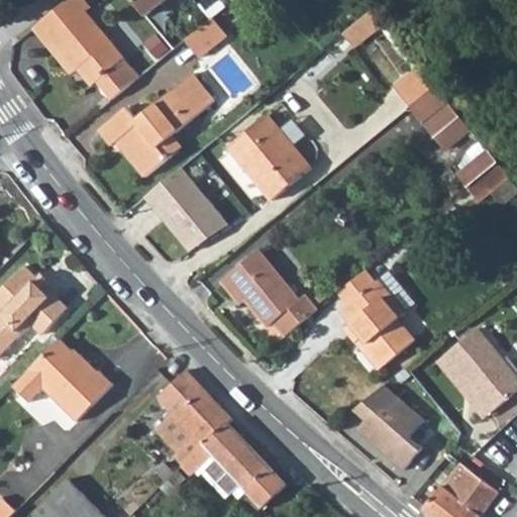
[(90,6),(85,0),(66,0),(33,27),(45,42),(49,38),(76,70),(78,68),(92,85),(126,58),(86,9),(90,6)]
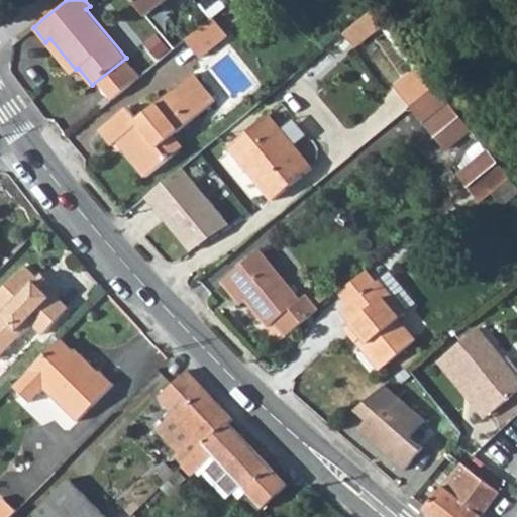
[(168,0),(136,0),(149,17),(168,0)]
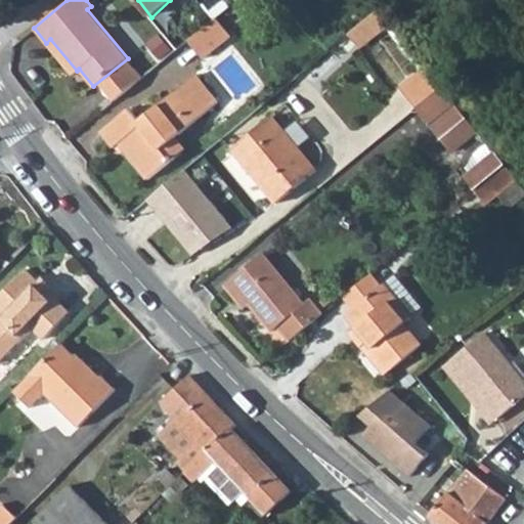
[(393,23),(380,7),(379,8),(348,33),(358,46),(393,23)]
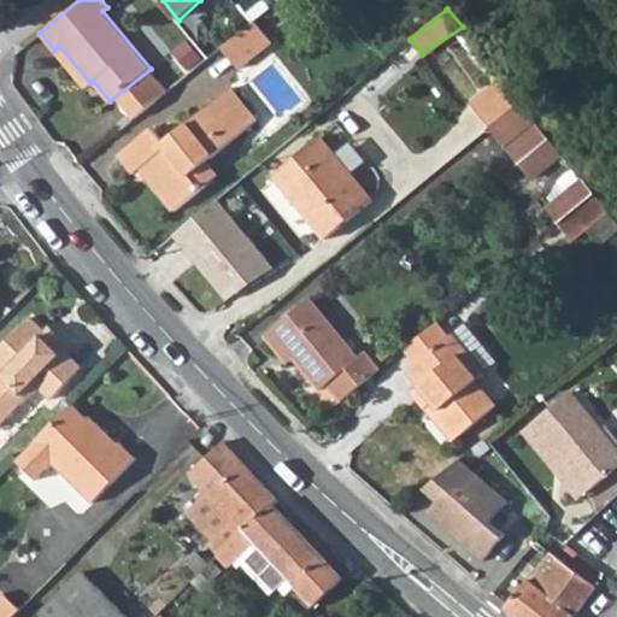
[(269,42),(252,22),(219,47),(236,69),(269,42)]
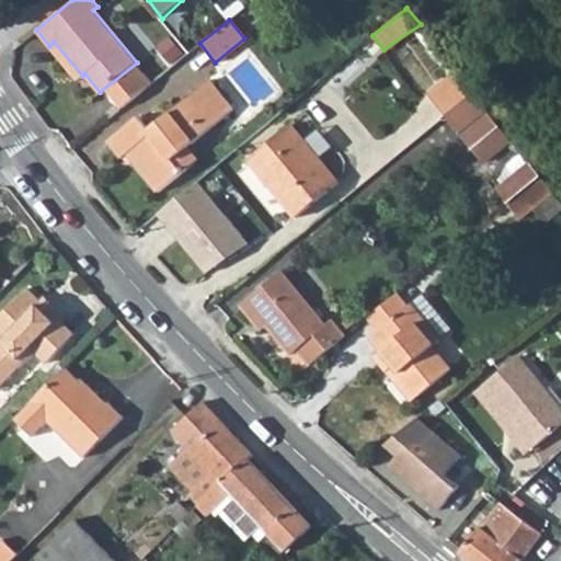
[(232,110),(207,79),(146,129),(136,116),(107,139),(121,156),(126,152),(158,190),(180,171),(170,159),(232,110)]
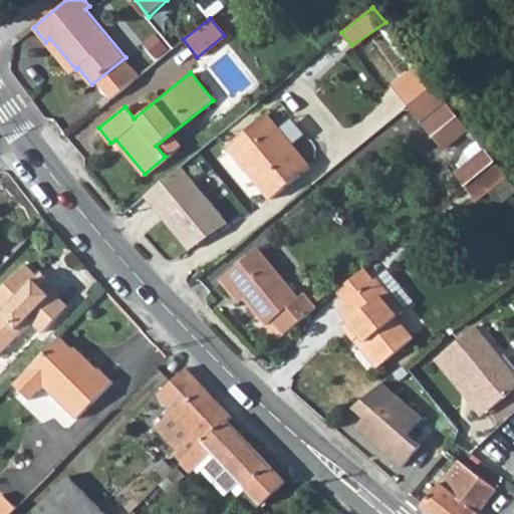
[(426,72),(409,86),(417,97),(432,85),(434,82),(426,72)]
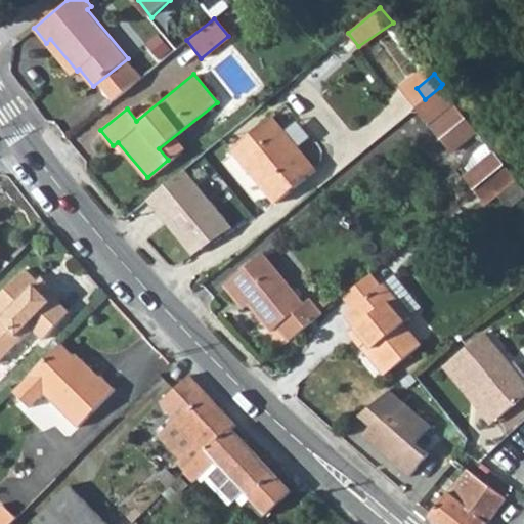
[(427,119),(454,99),(442,84),(440,87),(425,99),(418,105),(427,119)]
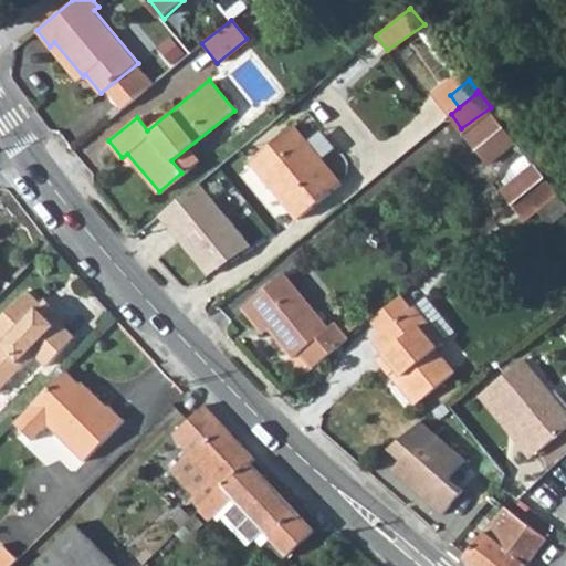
[(491,107),(461,128),(485,158),(514,136),(491,107)]
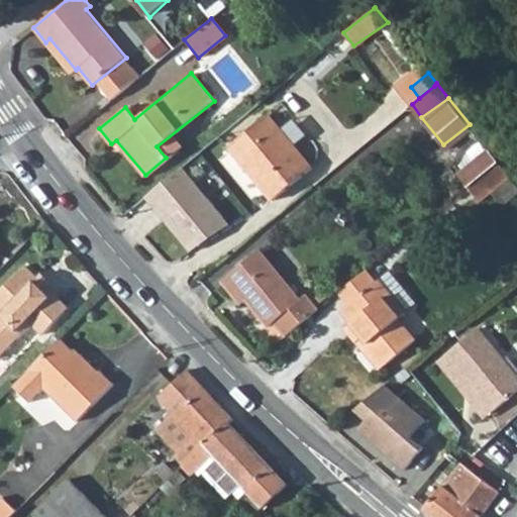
[(240,159),(247,169),(273,198),(311,166),(267,113),(229,144),(240,159)]
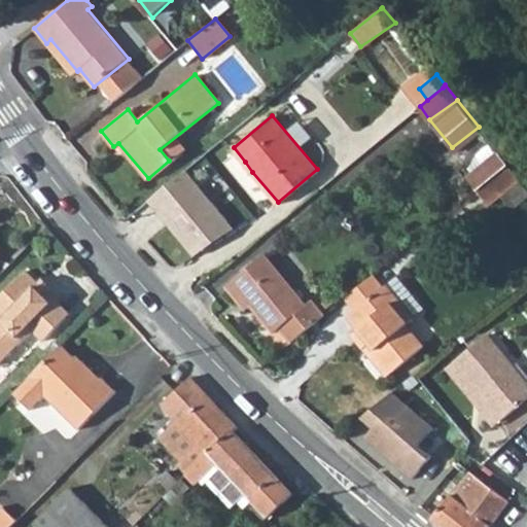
[(478,187),(505,165),(507,163),(490,140),(475,152),(484,164),(468,176),(478,187)]
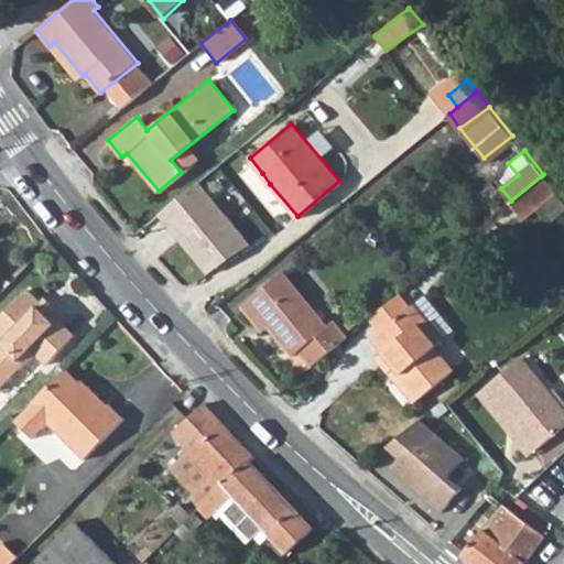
[(554,195),(541,176),(511,201),(507,204),(521,221),(554,195)]
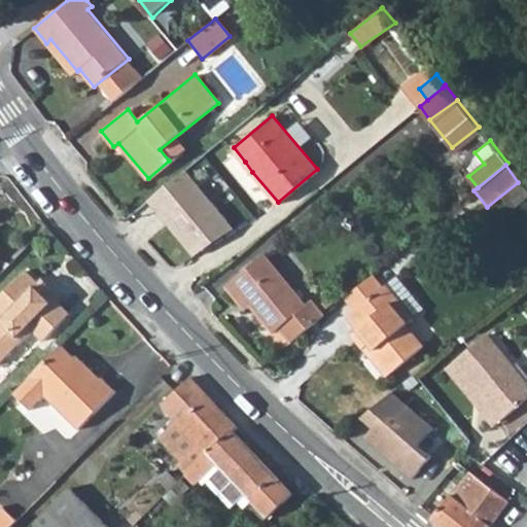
[(182,173),(146,204),(195,259),(231,229),(182,173)]
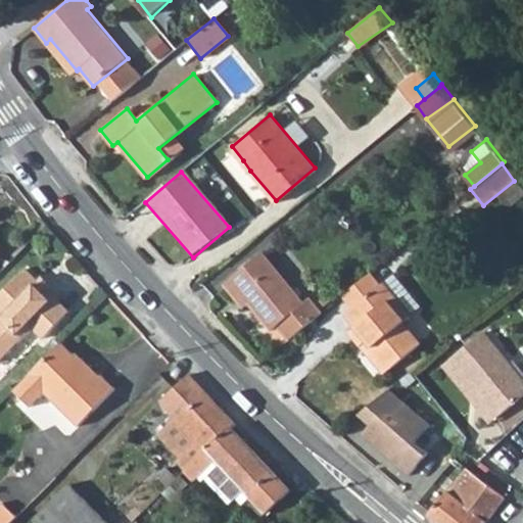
[(279,324),(289,337),(337,298),(330,289),(328,291),(316,301),(312,296),(305,302),(264,251),(231,279),(250,303),(272,329),(279,324)]
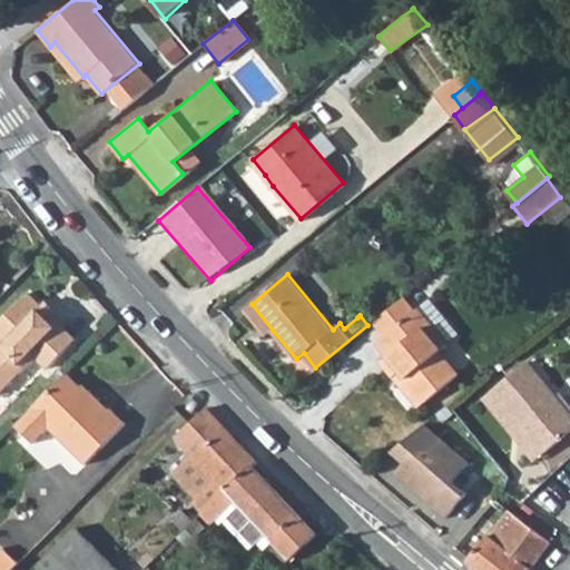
[(39,292),(0,330),(0,338),(8,347),(0,354),(0,385),(7,393),(45,356),(56,369),(81,344),(70,332),(75,328),(64,317),(52,305),(39,292)]
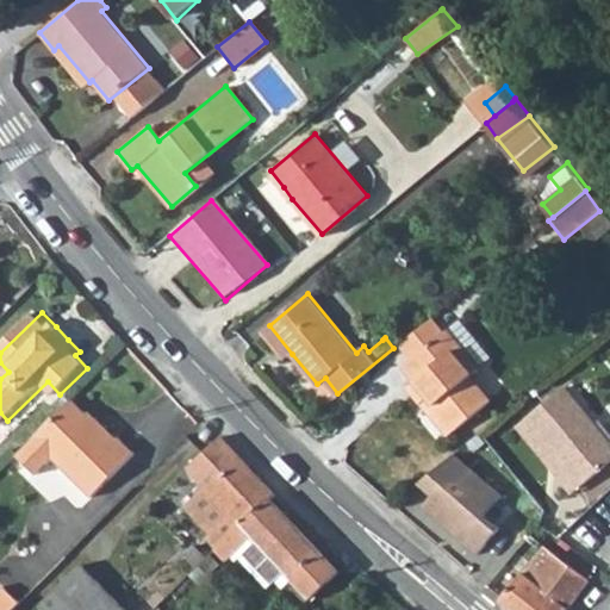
[(410,359),(441,332),(429,318),(398,343),(410,359)]
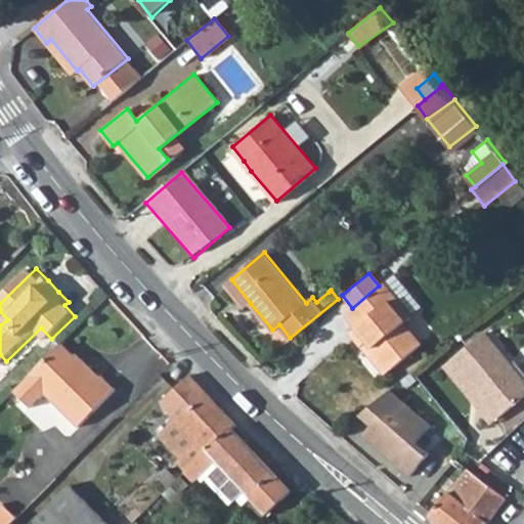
[(401,323),(420,308),(392,274),(379,286),(352,308),(344,315),(354,326),(348,333),(358,346),(364,341),(369,347),(366,350),(386,373),(419,345),(401,323)]
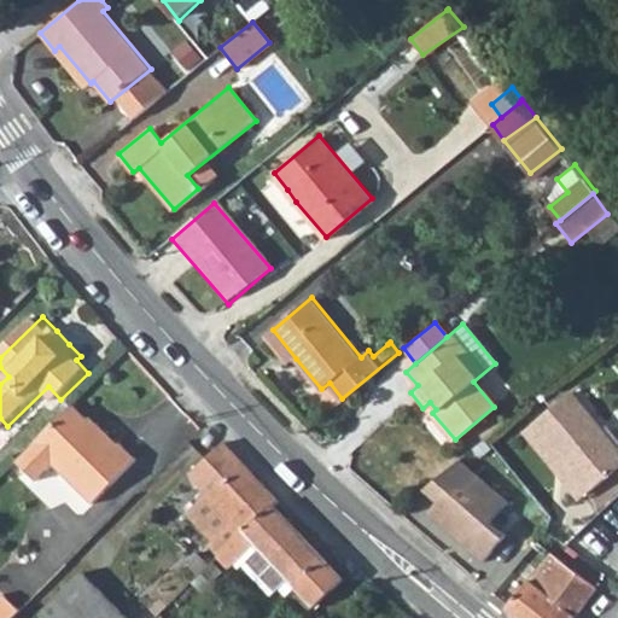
[(74,339),(60,327),(57,331),(69,344),(74,339)]
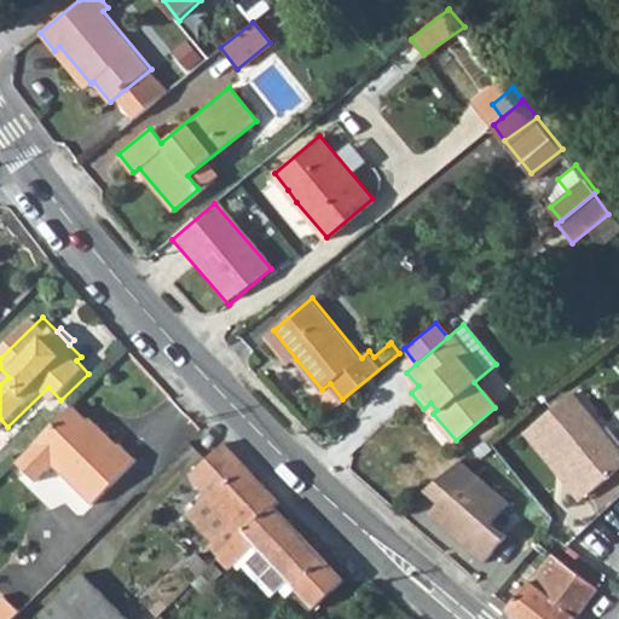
[(289,366),(296,359),(273,330),(266,336),(289,366)]
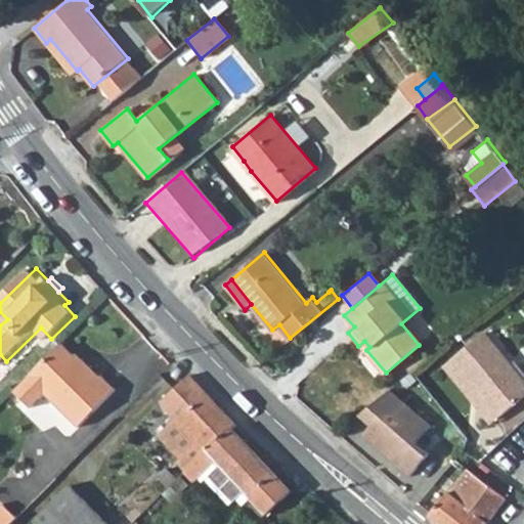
[(79,312),(69,302),(64,305),(75,316),(79,312)]
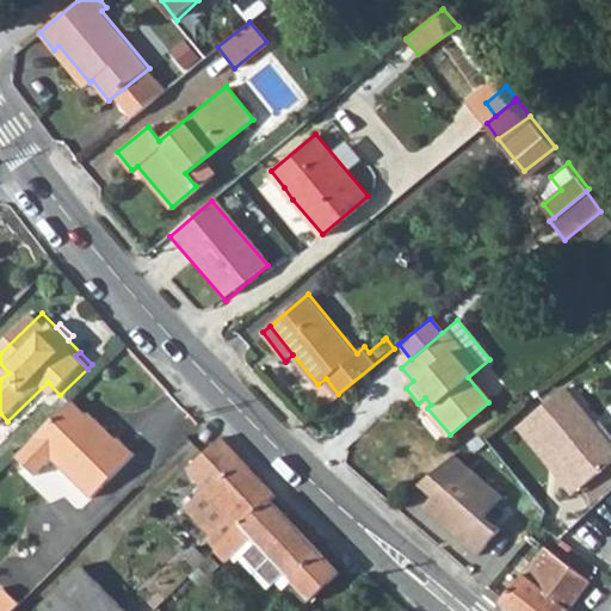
[(610,438),(568,387),(529,419),(582,486),(610,462),(610,438)]
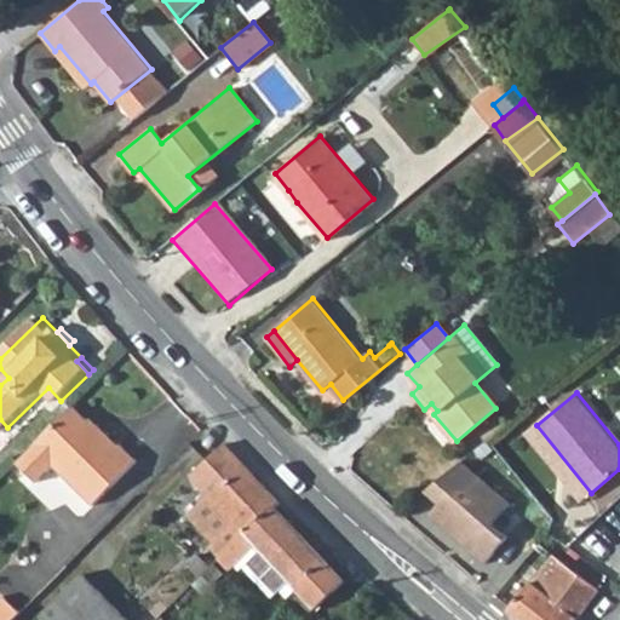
[(69,471),(105,507),(151,461),(136,446),(132,448),(112,428),(109,430),(84,403),(62,425),(24,460),(49,486),(64,471),(69,471)]
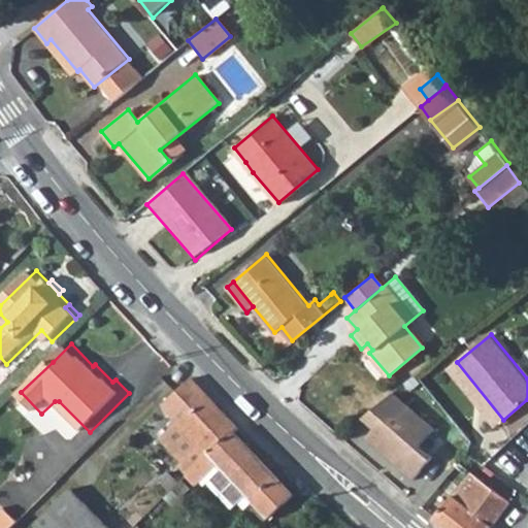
[(386,380),(389,375),(369,353),(372,350),(367,343),(361,349),(386,380)]
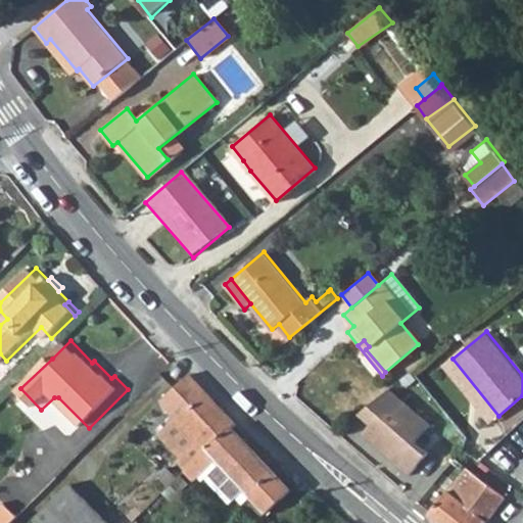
[(492,420),(498,416),(453,359),(446,363),(492,420)]
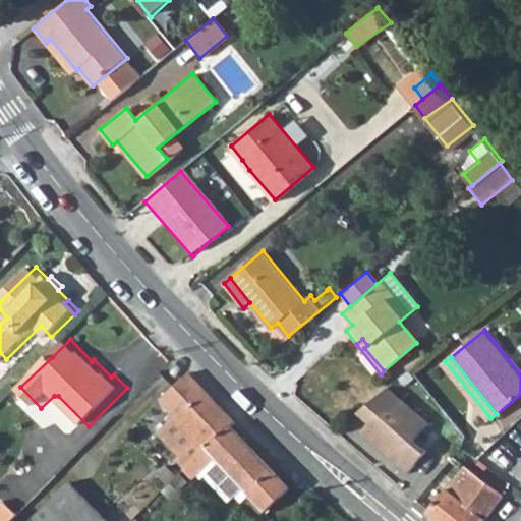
[(158,431),(189,464),(229,425),(234,420),(207,391),(206,392),(188,373),(160,400),(175,415),(158,431)]
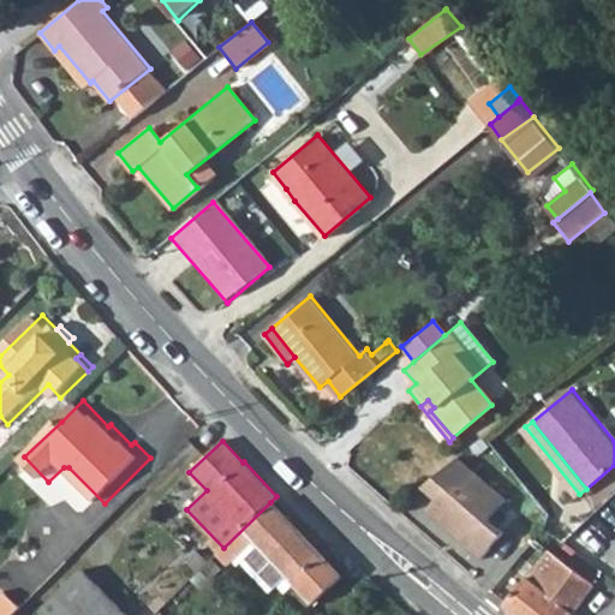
[(455,460),(417,490),(433,502),(422,513),(479,561),(501,532),(484,520),(503,499),(455,460)]
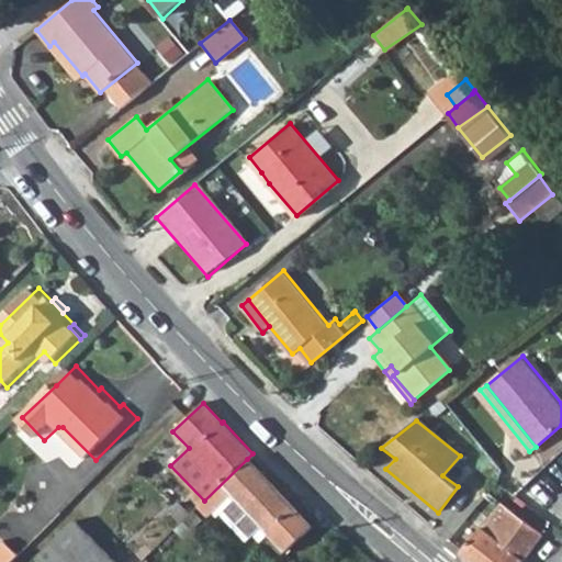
[(311,525),(247,459),(204,501),(198,507),(209,517),(216,509),(247,540),(261,526),(285,550),(311,525)]
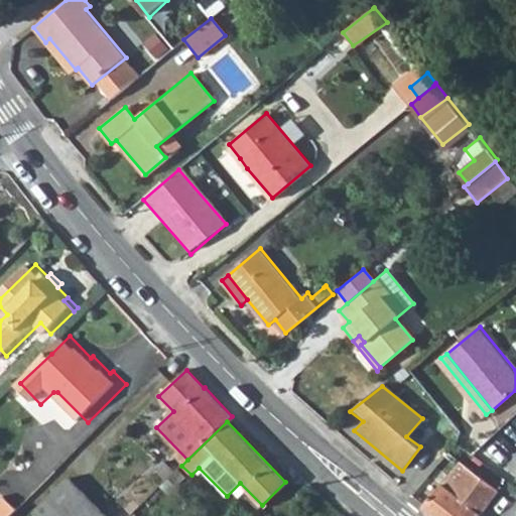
[(154,468),(166,480),(168,478),(175,472),(163,460),(154,468)]
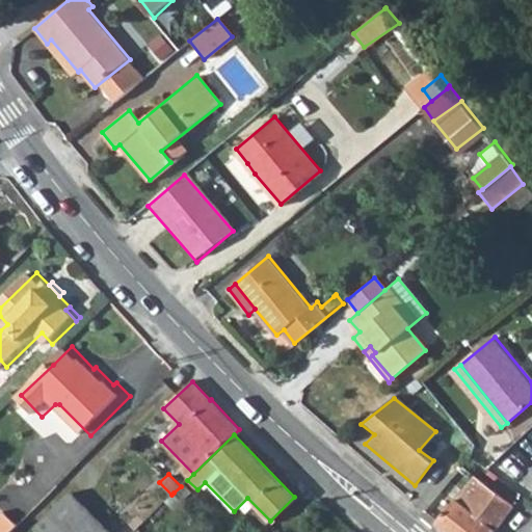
[(513,510),(475,475),(433,523),(444,531),(495,531),(504,521),(513,510)]
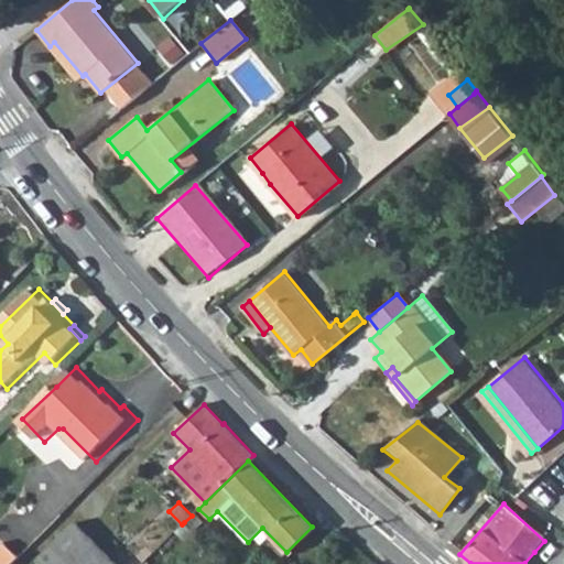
[(202,521),(194,512),(192,516),(184,522),(193,530),(202,521)]
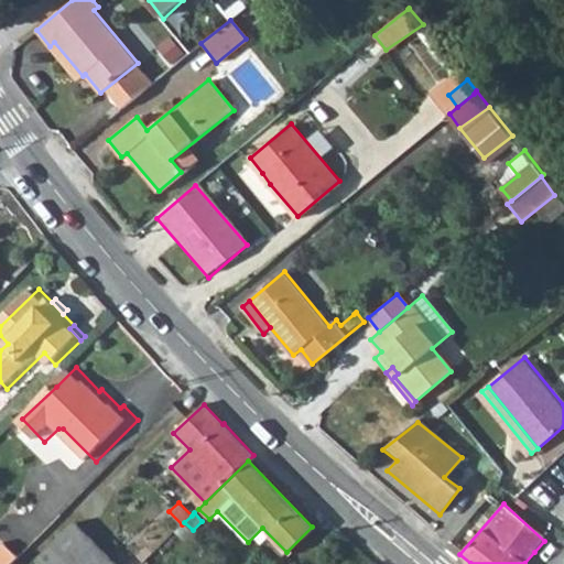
[(117,563),(77,522),(51,546),(67,563),(117,563)]
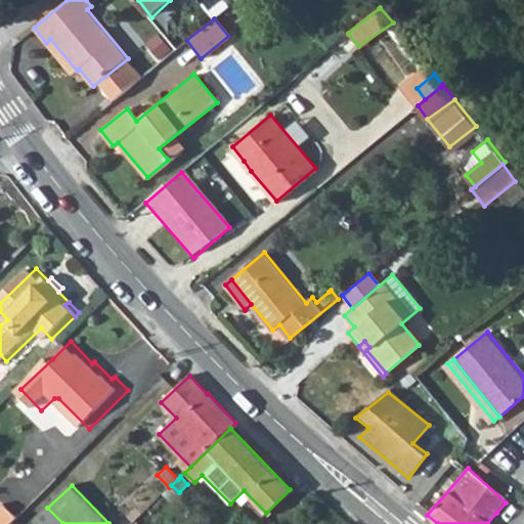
[(513,510),(506,503),(496,513),(504,520),(513,510)]
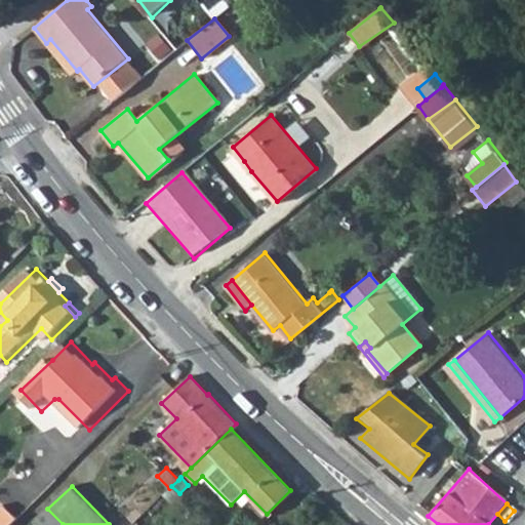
[(0,524),(13,524),(19,520),(5,506),(0,510),(0,524)]
